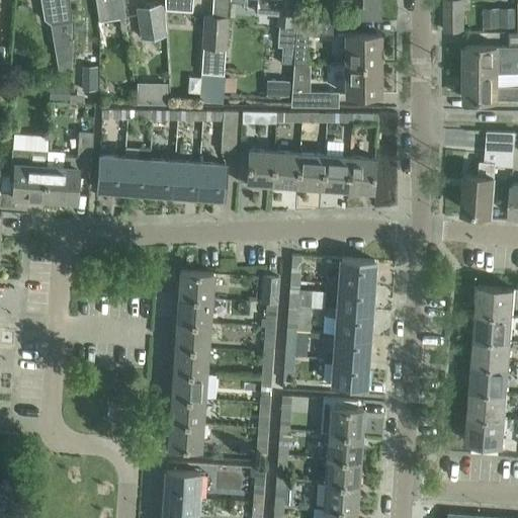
[(70,18),(67,0),(40,0),(45,22),(70,18)]
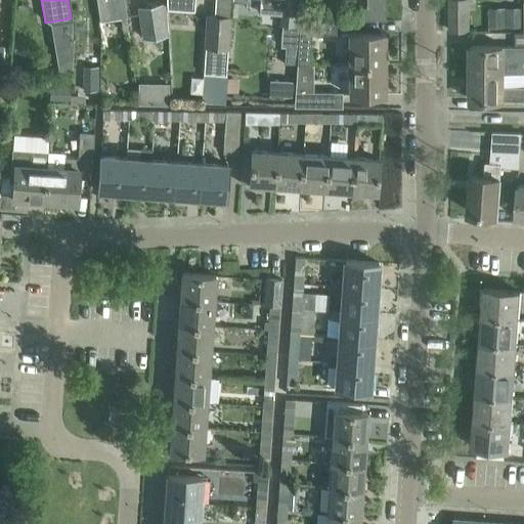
[(122,0),(96,0),(100,22),(121,18),(123,32),(127,31),(122,0)]
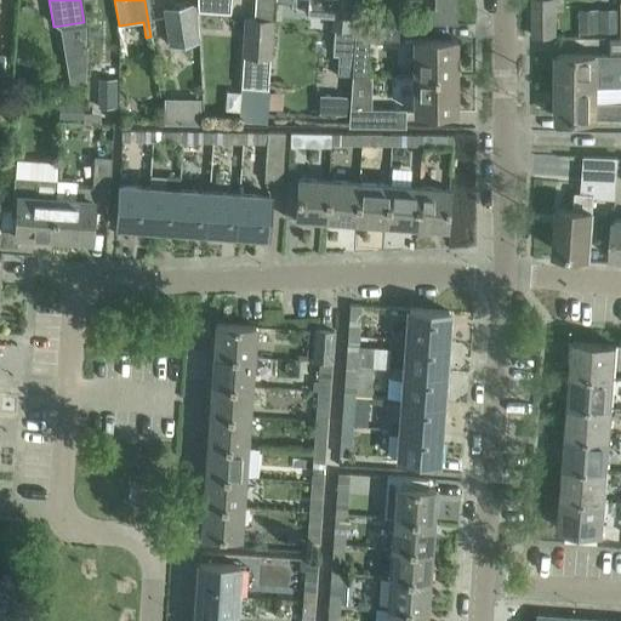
[(311,0),(309,13),(330,16),(329,28),(334,28),(331,53),(339,55),(336,75),(351,77),(353,56),(354,38),(354,29),(349,29),(352,0),(311,0)]
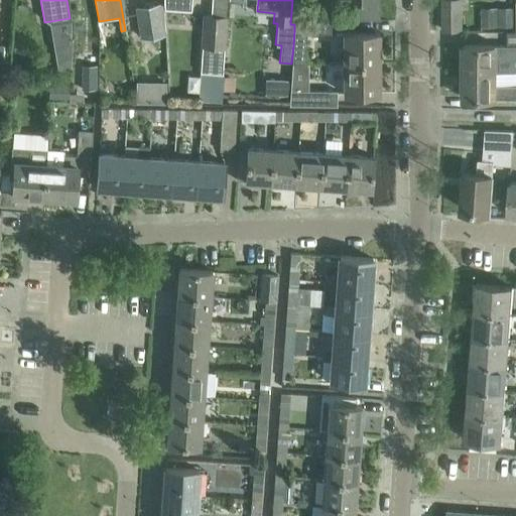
[(379,0),(361,0),(362,6),(346,7),(346,19),(349,19),(380,19),(379,0)]
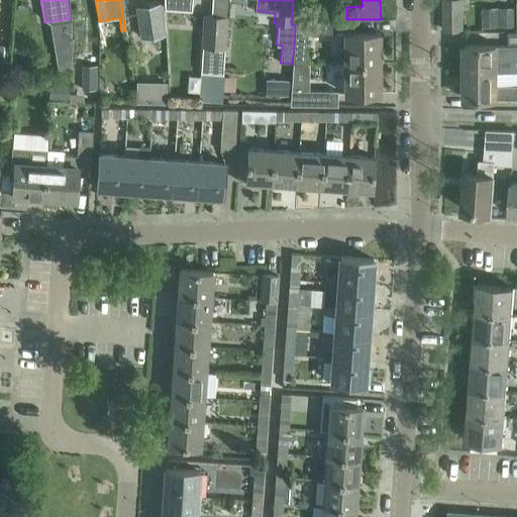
[(443,0),(443,30),(462,30),(461,0),(443,0)]
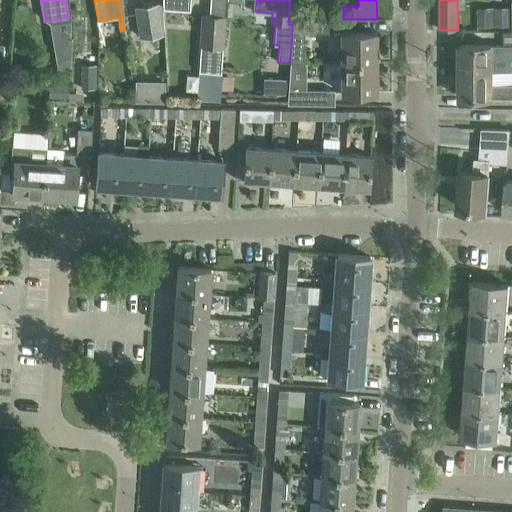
[(156,4),(134,8),(139,37),(143,36),(161,33),(156,4)]
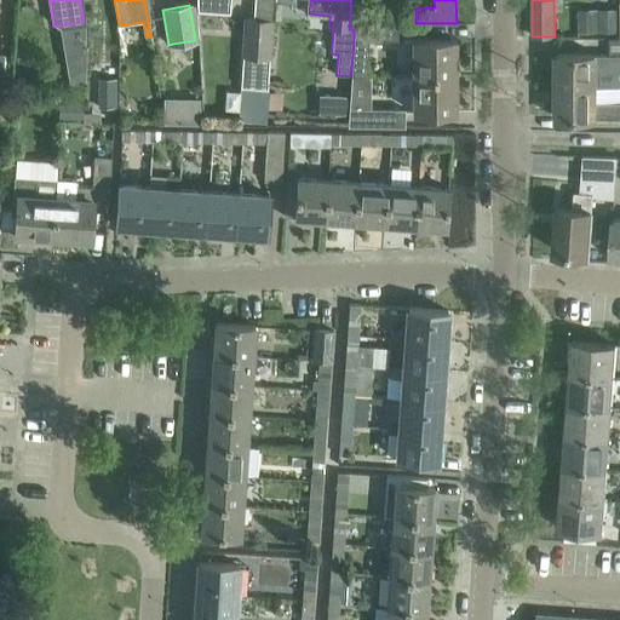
[(245,21),(240,78),(237,121),(263,124),(270,23),(245,21)]
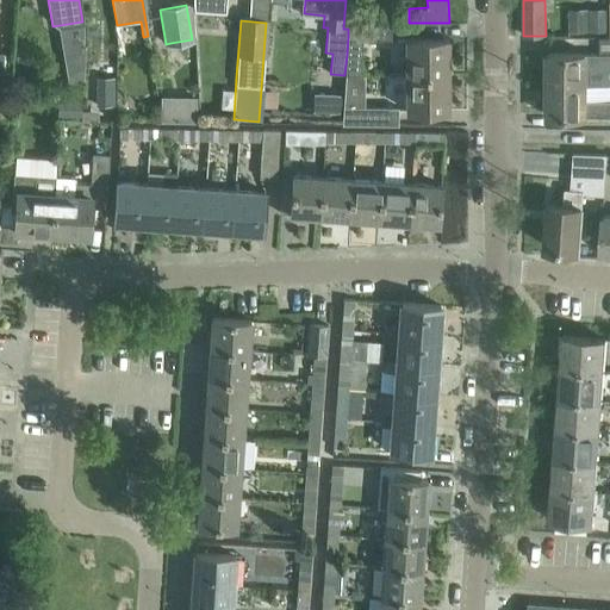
[(348,37),(394,39),(396,23),(349,20),(348,29),(348,37)]
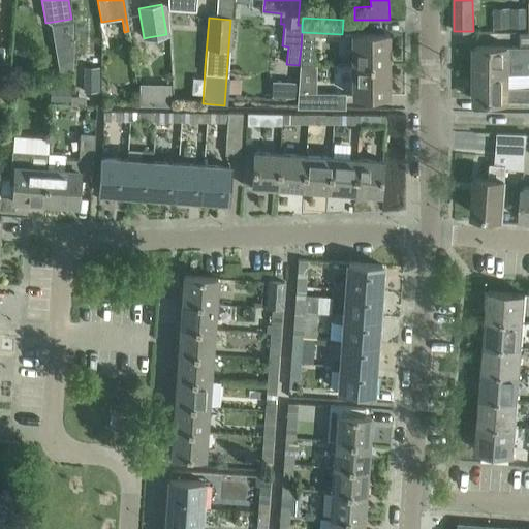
[(475,47),(475,73),(509,73),(528,74),(528,62),(528,61),(528,32),(520,32),(520,47),(496,47),(475,47)]
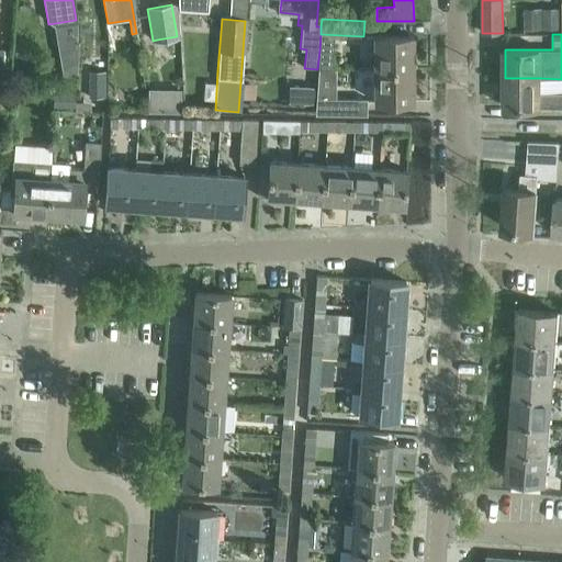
[(413,36),(391,36),(374,36),(374,70),(413,70),(413,36)]
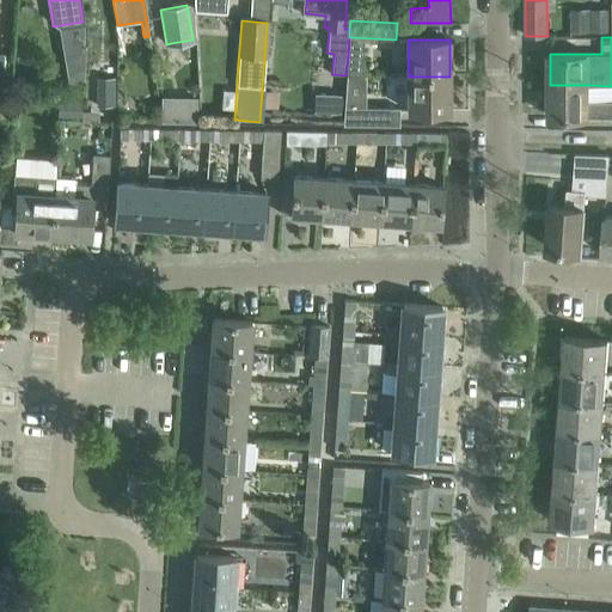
[(86,60),(109,60),(109,46),(87,44),(86,60)]
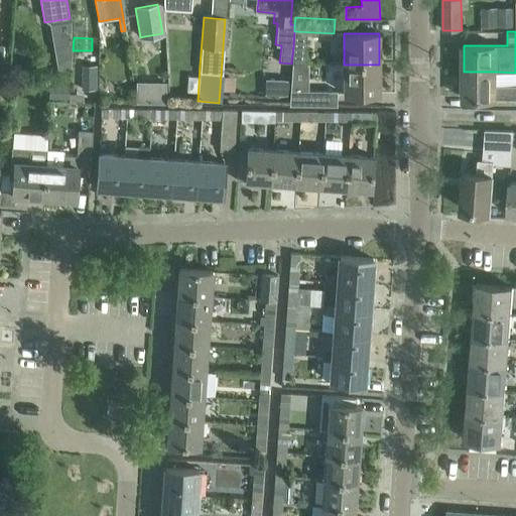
[(380,93),(379,65),(344,65),(344,94),(380,93)]
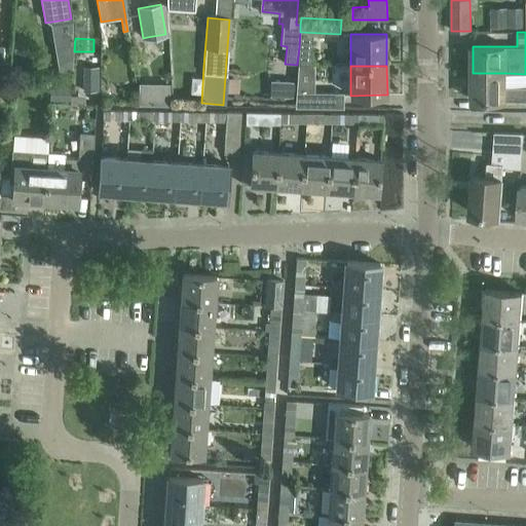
[(506,73),(472,73),(472,101),(525,100),(525,85),(506,85),(506,73)]
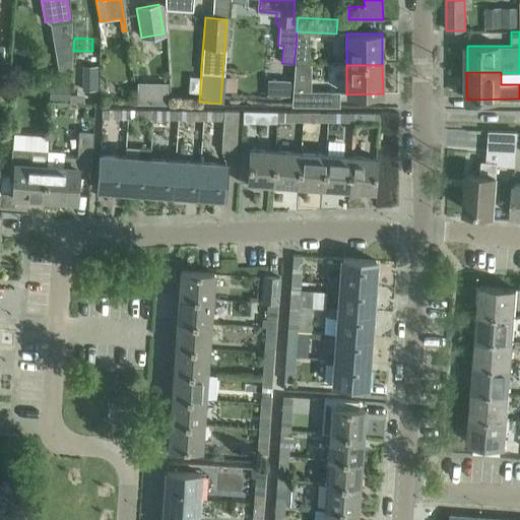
[(50,85),(50,101),(69,102),(70,85),(50,85)]
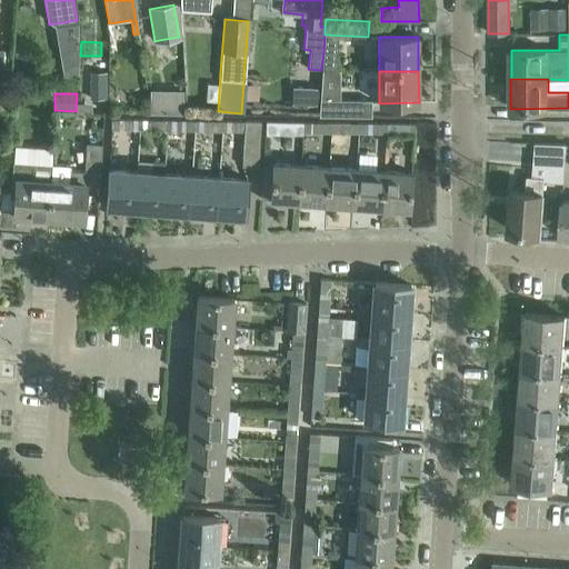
[(372,99),(320,99),(320,117),(372,117),(372,99)]
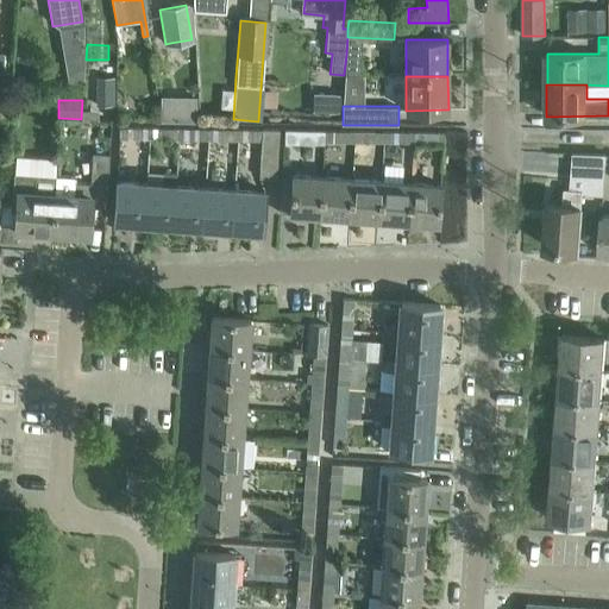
[(120,138),(150,138),(150,127),(120,127),(120,138)]
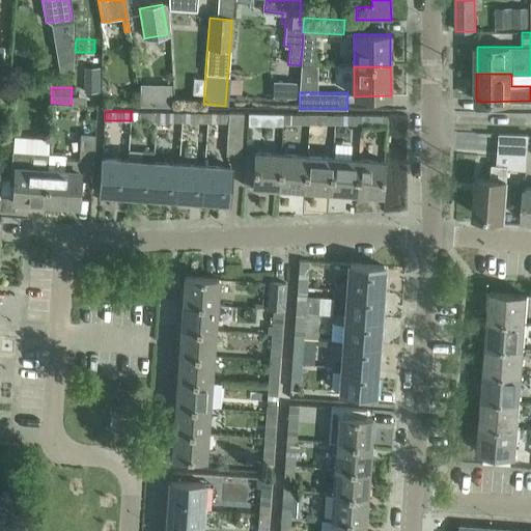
[(157,112),(131,111),(131,120),(157,121),(157,112)]
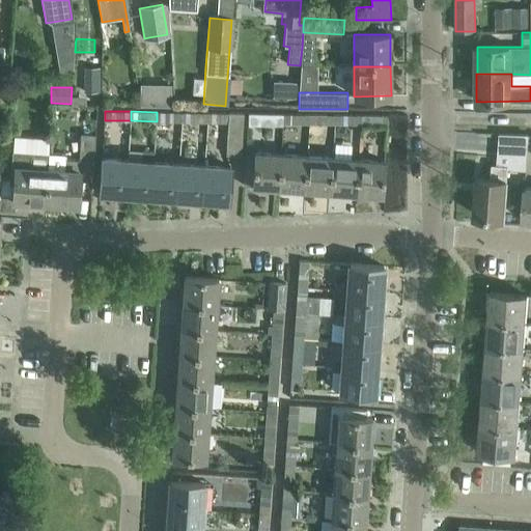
[(183,112),(157,112),(157,121),(182,121),(183,112)]
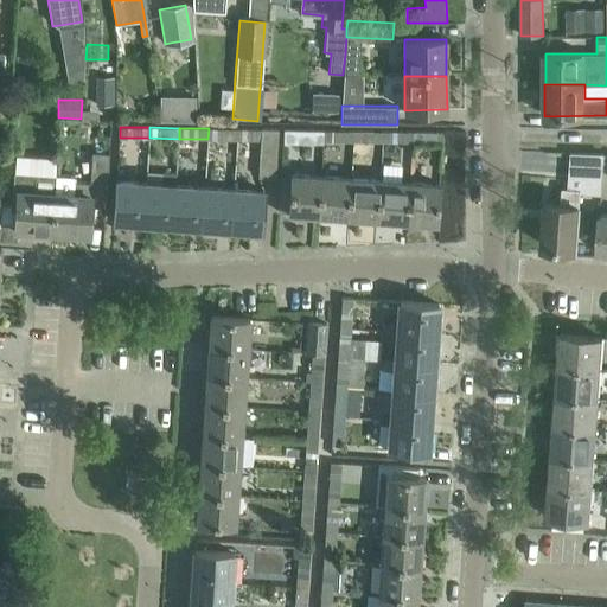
[(238,129),(209,128),(208,139),(237,140),(238,129)]
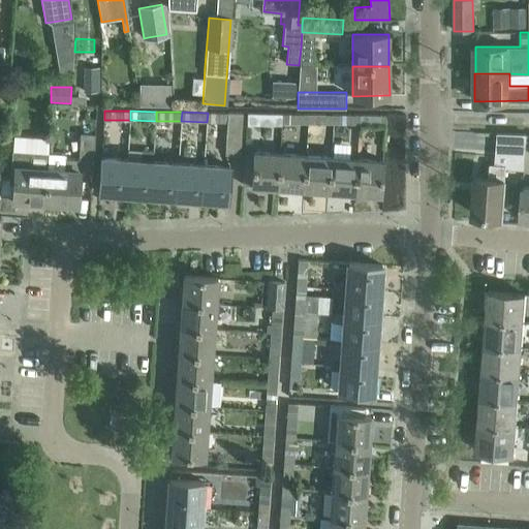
[(243,113),(208,113),(207,122),(228,122),(226,154),(241,155),(243,113)]
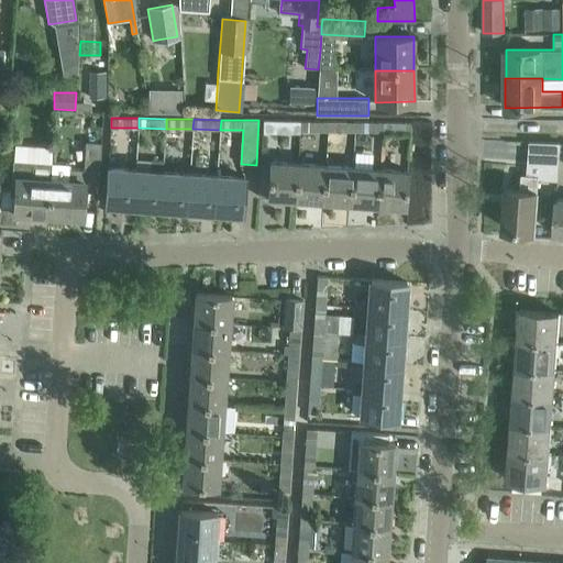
[(273,131),(300,132),(301,121),(273,120),(273,131)]
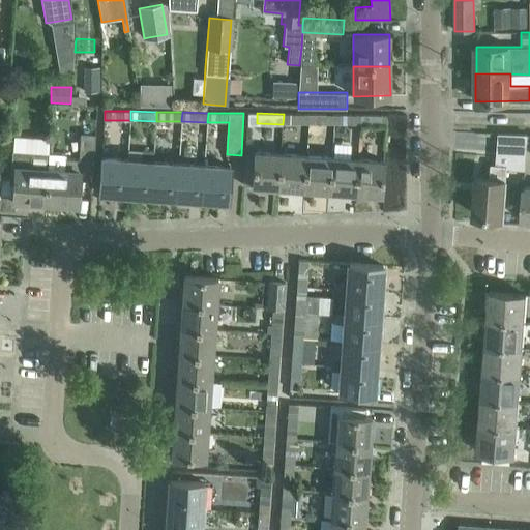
[(308,114),(284,114),(283,124),(308,124),(308,114)]
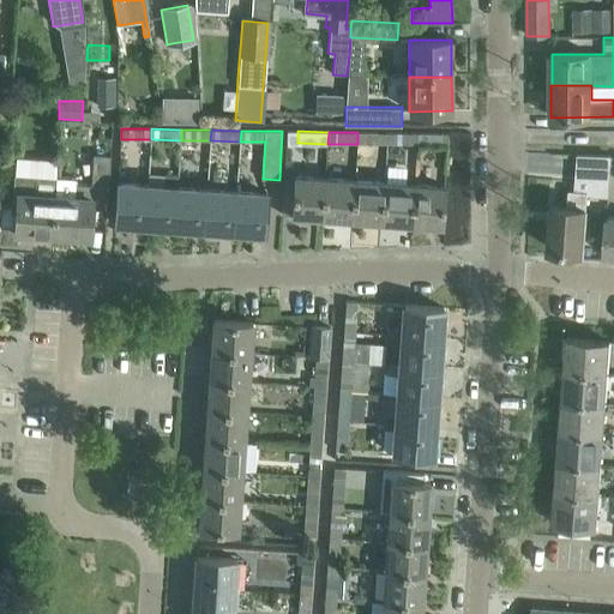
[(357,132),(357,144),(386,144),(387,144),(387,132),(357,132)]
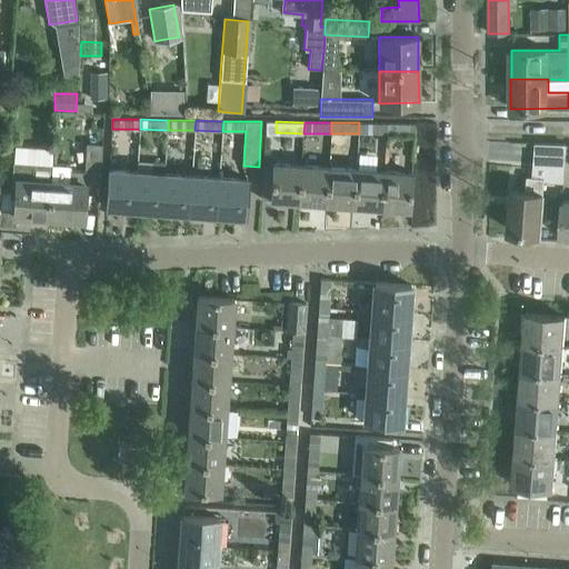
[(359,122),(359,133),(387,135),(387,123),(359,122)]
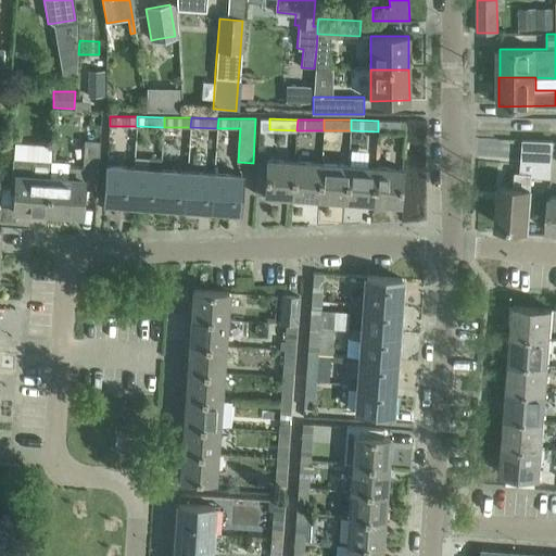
[(378,121),(378,131),(405,131),(405,121),(378,121)]
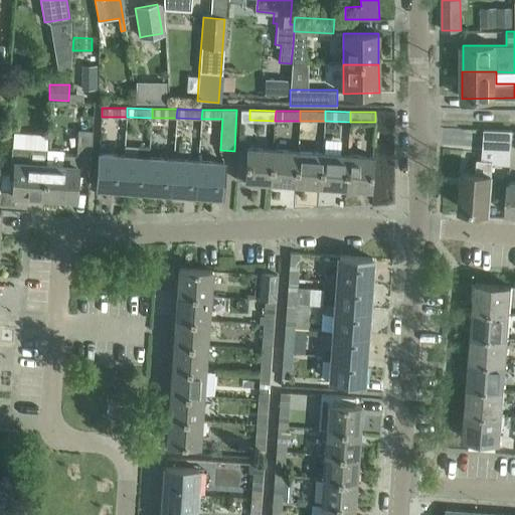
[(76,155),(62,154),(63,149),(46,148),(43,196),(74,198),(76,166),(90,167),(93,130),(78,129),(76,155)]
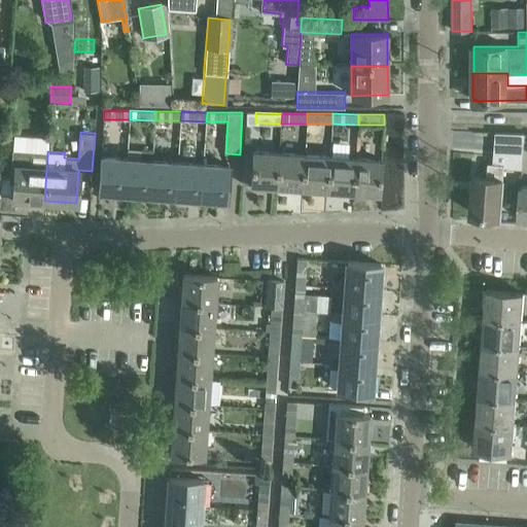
[(525,133),(496,132),(493,164),(489,164),(488,178),(473,177),(471,199),(473,200),(472,213),(483,213),(483,215),(500,217),(503,167),(522,169),(525,133)]
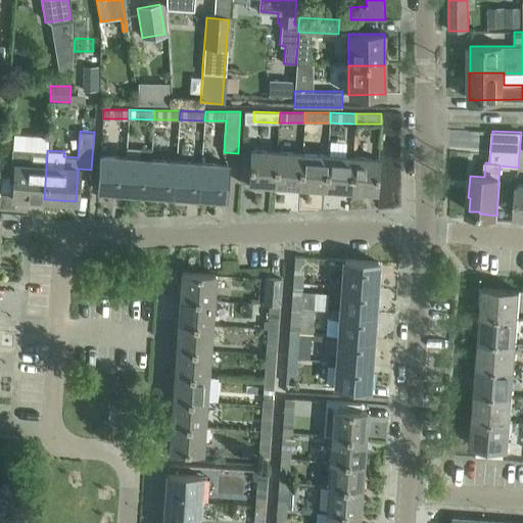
[(474,148),(487,149),(487,132),(475,131),(474,148)]
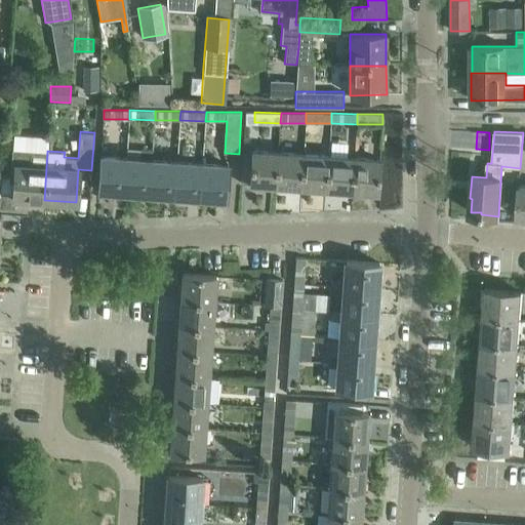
[(12,198),(44,200),(47,151),(12,149),(10,182),(13,182),(12,198)]
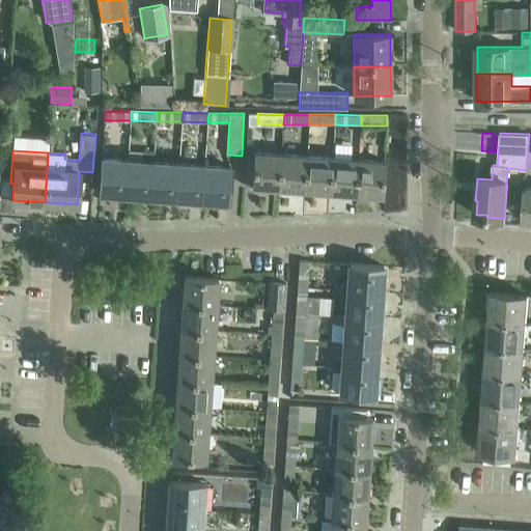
[(129,160),(127,194),(151,196),(155,162),(155,152),(143,151),(142,161),(129,160)]
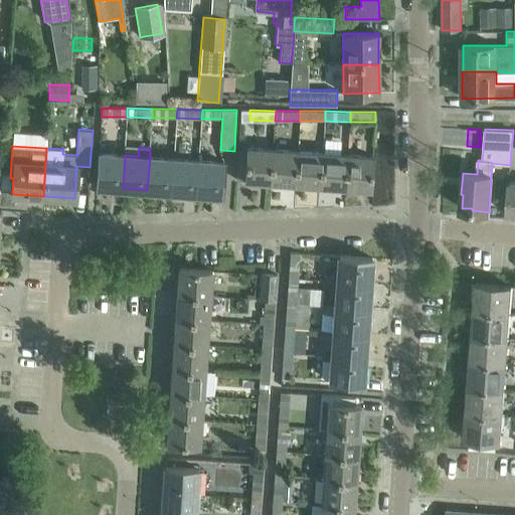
[(247,148),(244,180),(271,182),(273,150),(247,148)]
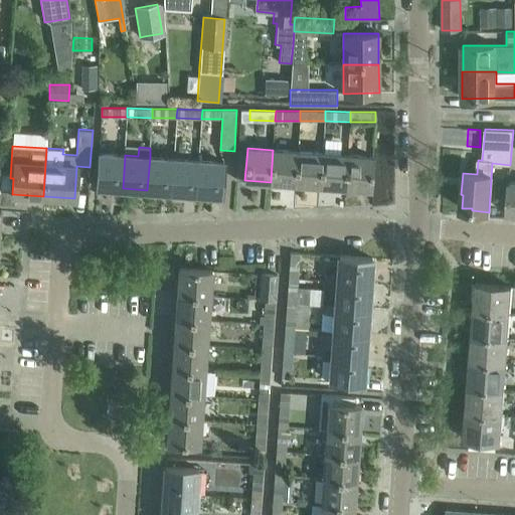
[(273,150),(271,182),(296,184),(298,151),(273,150)]
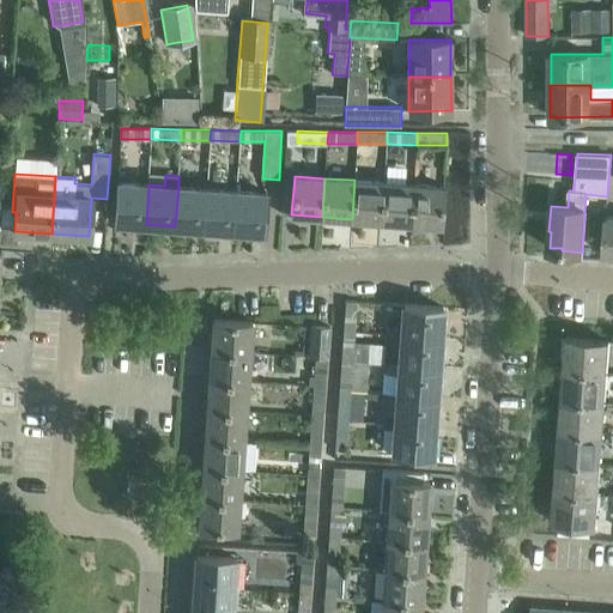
[(384,182),(354,180),(352,219),(381,222),(384,182)]
